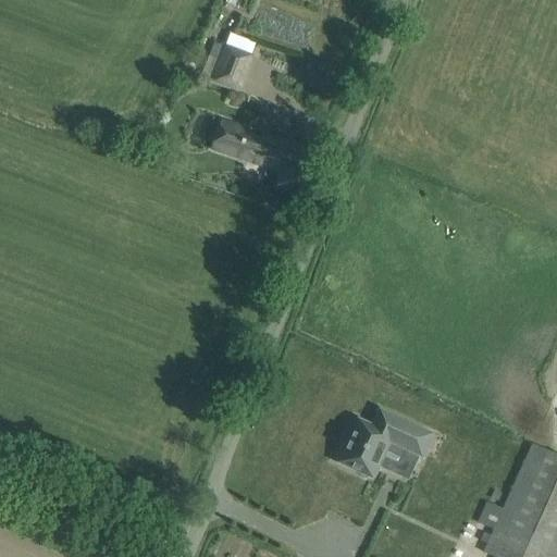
[(201,76),(237,90),(250,57),(222,46),(218,58),(209,54),(201,76)]
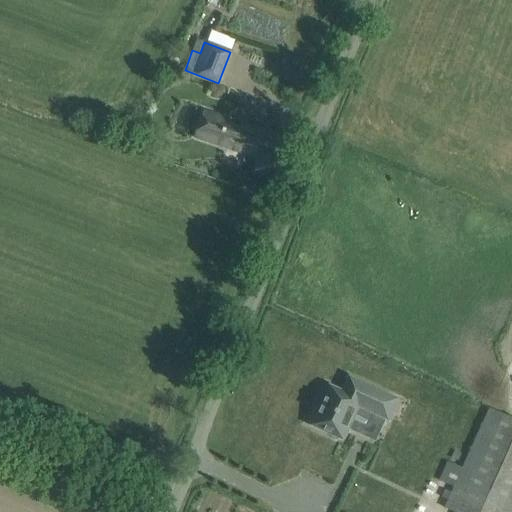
[(286,56),(279,77),(291,81),(298,60),(286,56)]
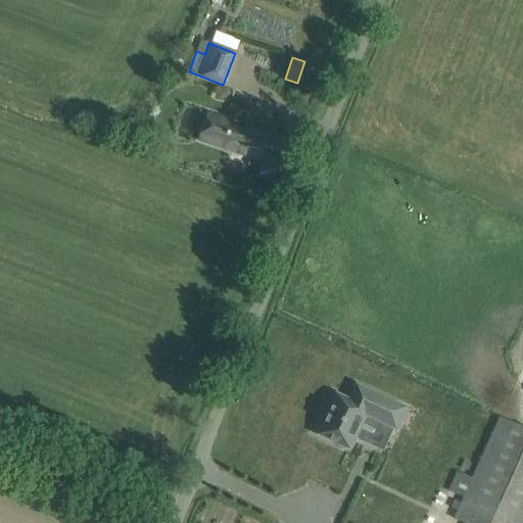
[(200,137),(265,160),(259,175),(279,182),(293,141),(258,129),(257,131),(246,127),(245,130),(234,126),(236,121),(209,111),(200,137)]
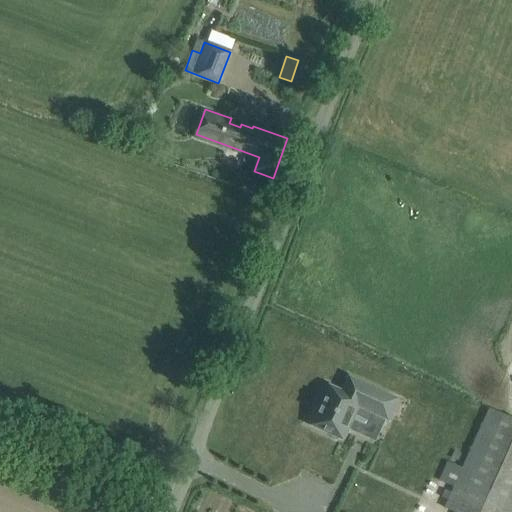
[(313,424),(312,426),(343,442),(356,416),(384,429),(387,422),(388,423),(399,403),(351,379),(344,394),(331,387),(321,407),(318,406),(309,422),(313,424)]
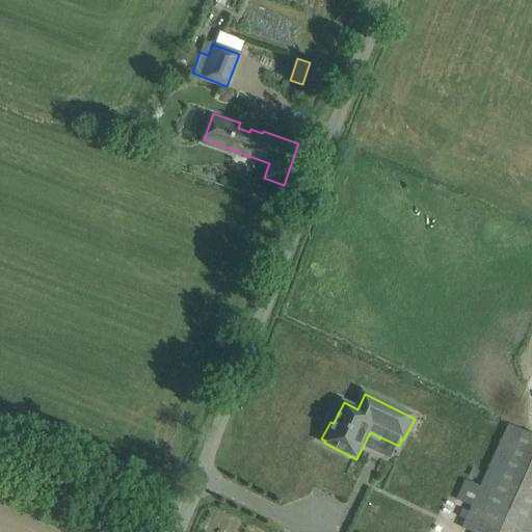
[(472,506),(462,527),(474,531),(531,531),(531,434),(508,424),(479,486),(464,479),(456,499),(472,506)]
